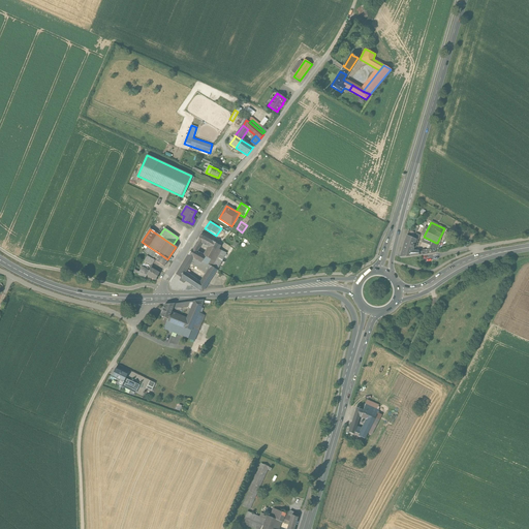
[(419,236),(408,230),(407,237),(417,241),(419,236)]
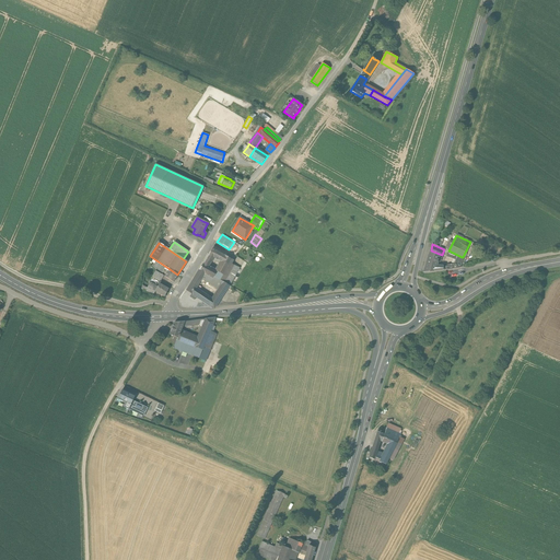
[(231,259),(212,248),(209,255),(208,255),(203,263),(209,266),(211,261),(212,263),(212,260),(220,265),(217,271),(223,275),(220,280),(230,286),(240,268),(230,263),(231,259)]
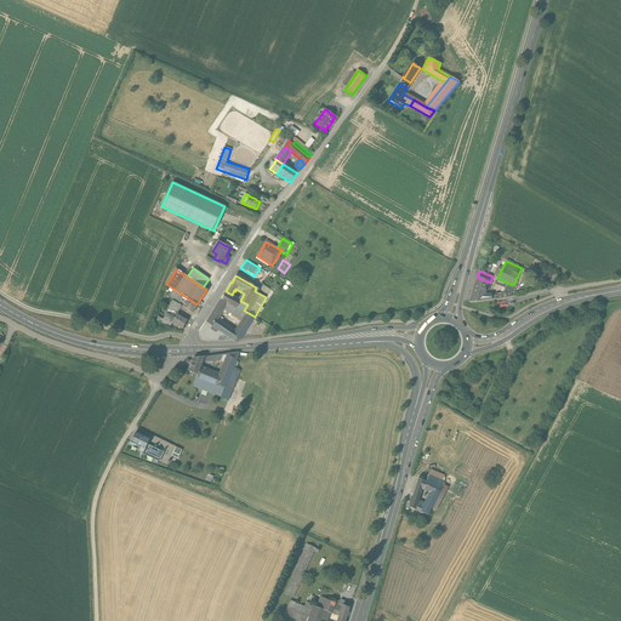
[(490,283),(478,278),(471,302),(491,300),(496,300),(496,295),(491,295),(484,295),(485,290),(488,291),(490,283)]
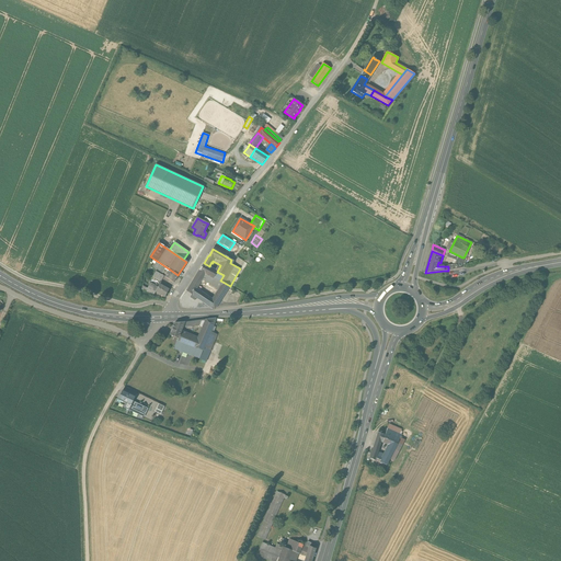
[(462,258),(458,255),(455,264),(453,268),(453,270),(462,267),(461,267),(465,258),(464,258),(462,258)]
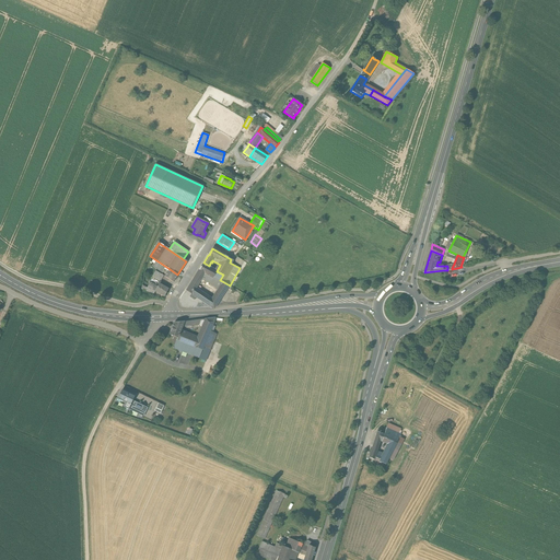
[(170,269),(156,260),(153,267),(162,272),(164,269),(168,271),(170,269)]
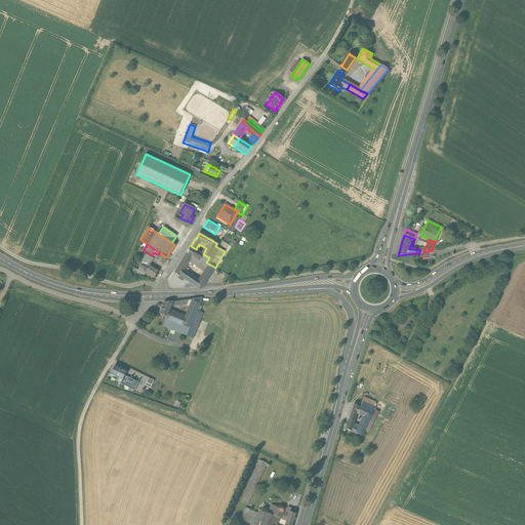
[(196,249),(191,246),(191,247),(190,247),(187,253),(200,261),(203,254),(196,249)]
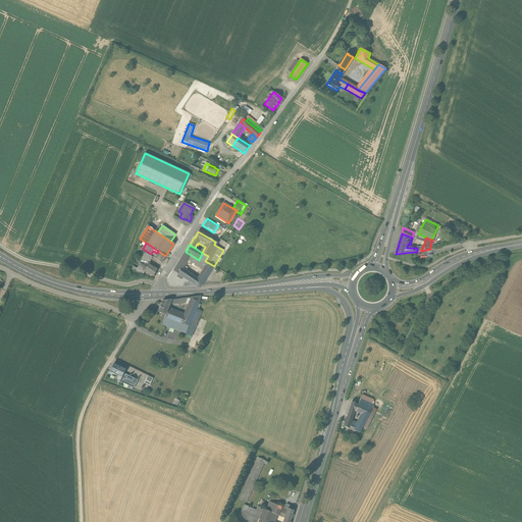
[(157,253),(153,258),(161,263),(165,256),(158,251),(157,253)]
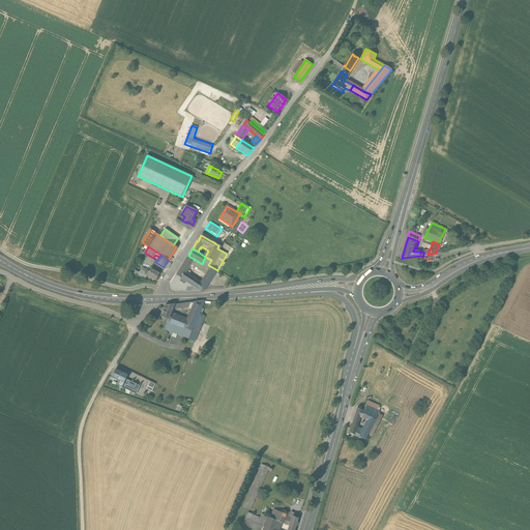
[(205,257),(202,264),(188,256),(181,267),(187,270),(189,266),(190,264),(207,273),(201,283),(198,282),(195,287),(203,293),(207,287),(208,284),(217,270),(208,265),(211,260),(205,257)]
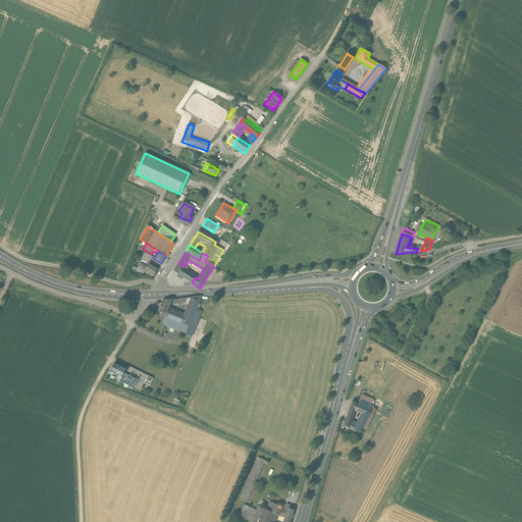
[(153,257),(145,253),(142,258),(149,262),(153,257)]
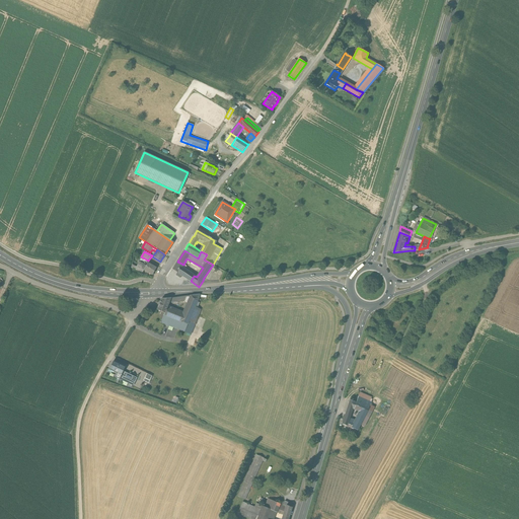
[(157,266),(148,261),(146,266),(139,262),(136,267),(132,265),(131,269),(142,273),(144,270),(152,275),(157,266)]
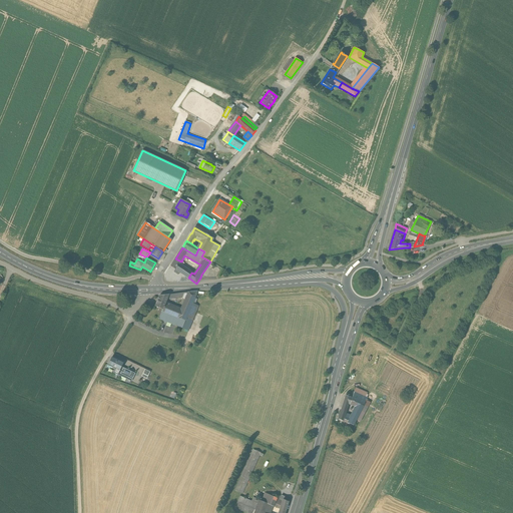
[(181,262),(175,259),(170,267),(175,270),(179,273),(188,278),(191,273),(179,265),(181,262)]
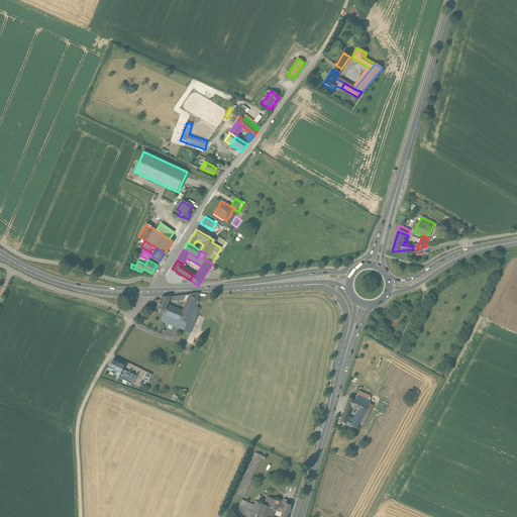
[(187,303),(183,313),(180,312),(174,327),(190,333),(200,309),(194,306),(199,294),(198,293),(171,297),(169,301),(171,301),(175,301),(177,301),(184,300),(187,303)]
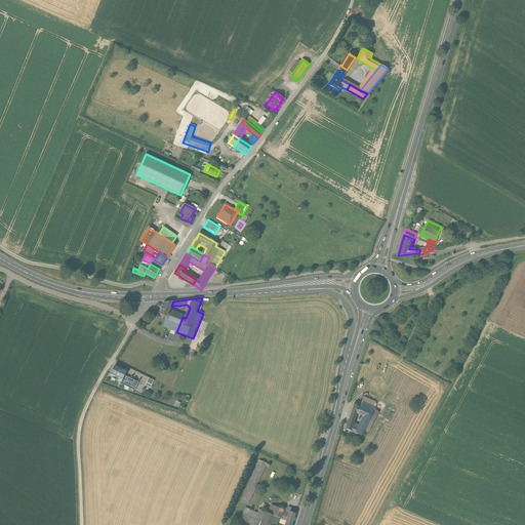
[(183,317),(169,312),(171,306),(173,301),(164,303),(163,303),(159,314),(166,317),(162,327),(167,328),(169,330),(170,330),(176,332),(183,317)]
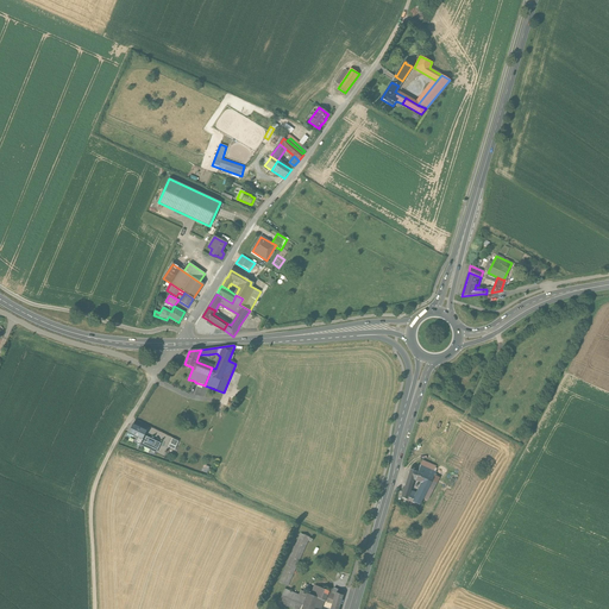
[(144,439),(131,431),(126,439),(137,446),(140,440),(142,441),(144,439)]
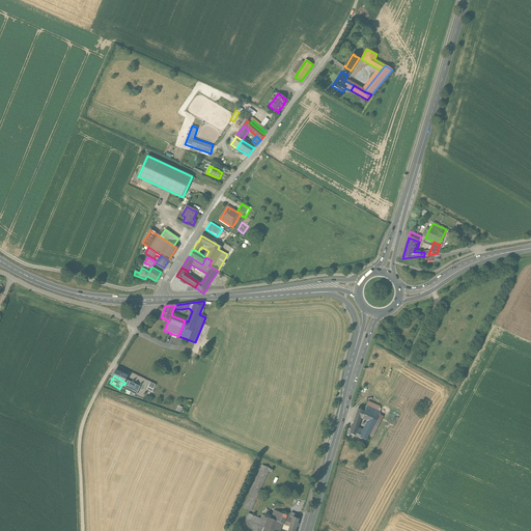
[(368,420),(362,434),(360,434),(360,438),(359,441),(364,443),(374,423),(379,424),(382,417),(379,416),(381,412),(366,406),(364,412),(365,417),(365,419),(368,420)]
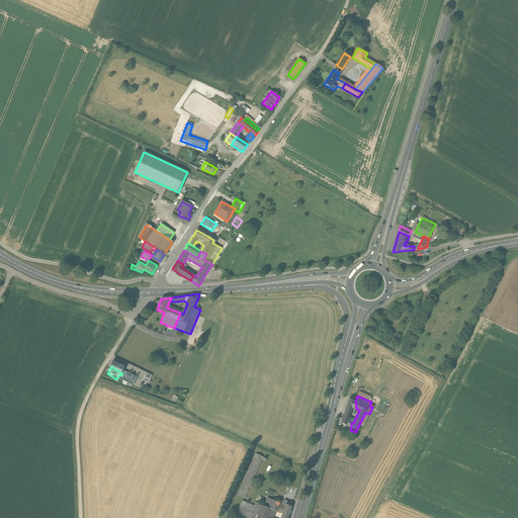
[(355,402),(349,400),(341,423),(344,425),(343,427),(347,429),(348,426),(351,427),(351,423),(347,421),(348,418),(352,408),(356,409),(356,407),(355,402)]
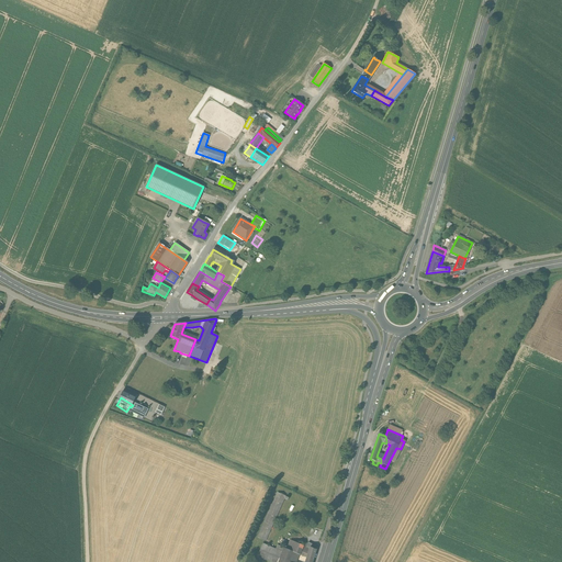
[(418,438),(414,447),(417,449),(423,440),(418,438)]
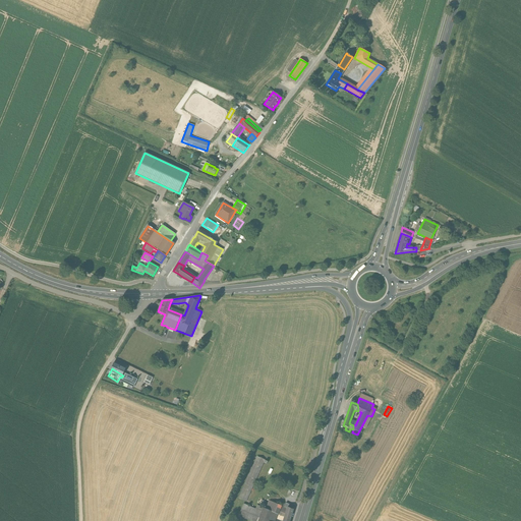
[(257,457),(238,498),(245,502),(264,463),(266,461),(266,460),(257,457)]
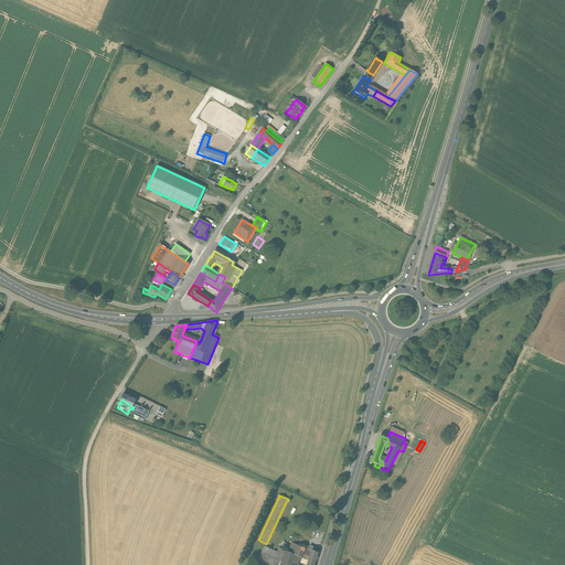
[(305,548),(292,543),(288,552),(295,555),(299,557),(301,557),(305,548)]
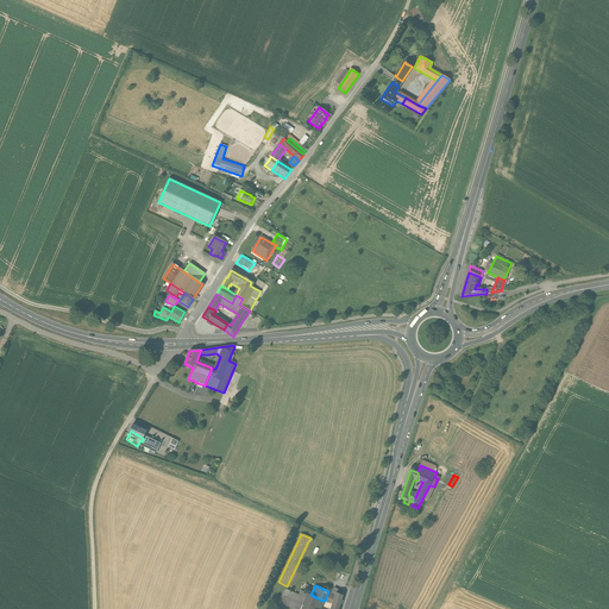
[(299,595),(283,589),(278,603),(293,608),(301,608),(306,598),(299,595)]
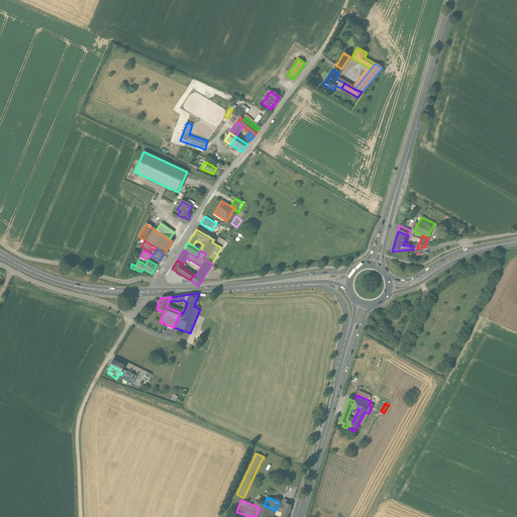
[(282,504),(279,502),(276,510),(282,513),(285,505),(282,504)]
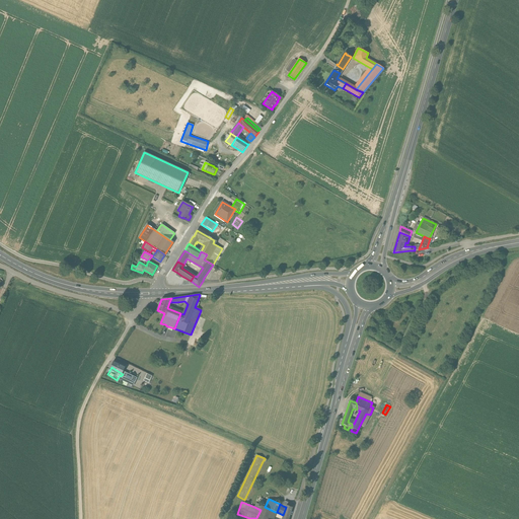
[(291,508),(286,505),(286,507),(283,515),(289,517),(291,508)]
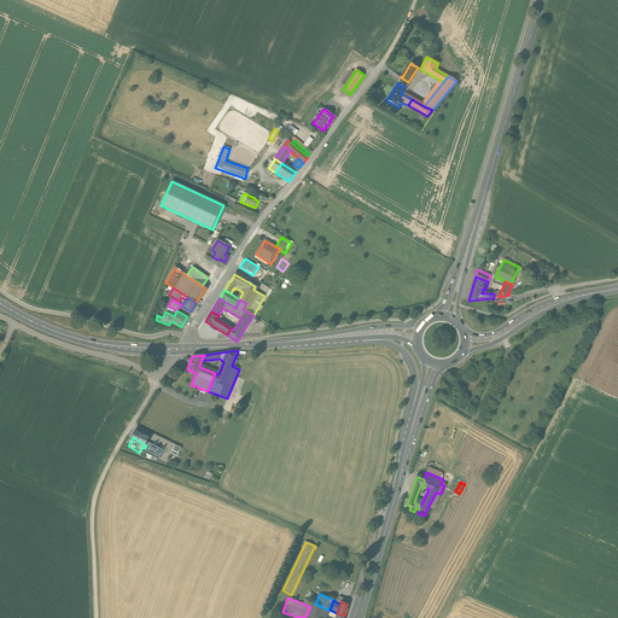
[(310,607),(305,617),(318,617),(322,607),(315,604),(312,602),(310,607)]
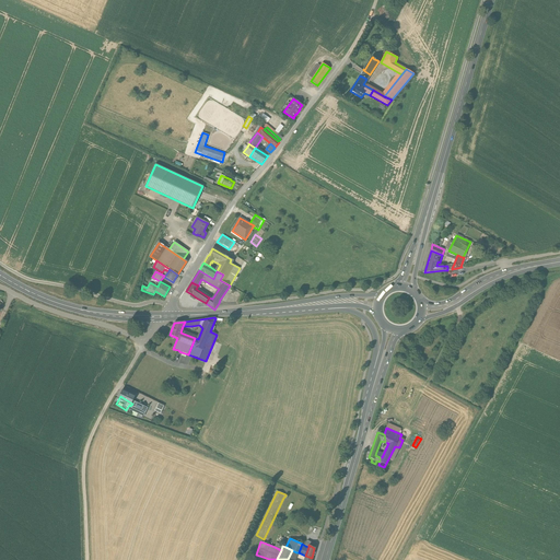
[(293,559),(296,552),(292,550),(288,559),(293,559)]
